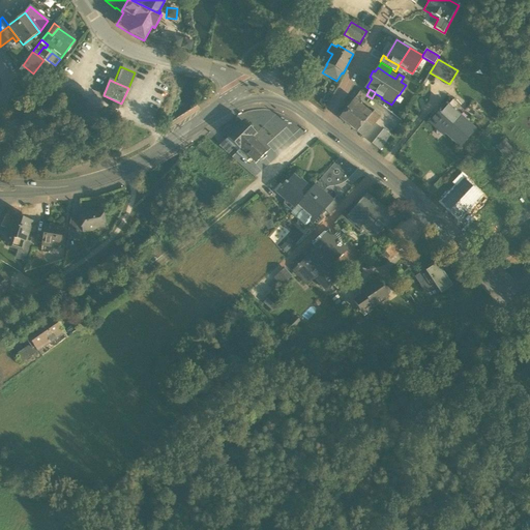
[(345,122),(356,131),(372,114),(367,111),(354,99),(339,118),(345,122)]
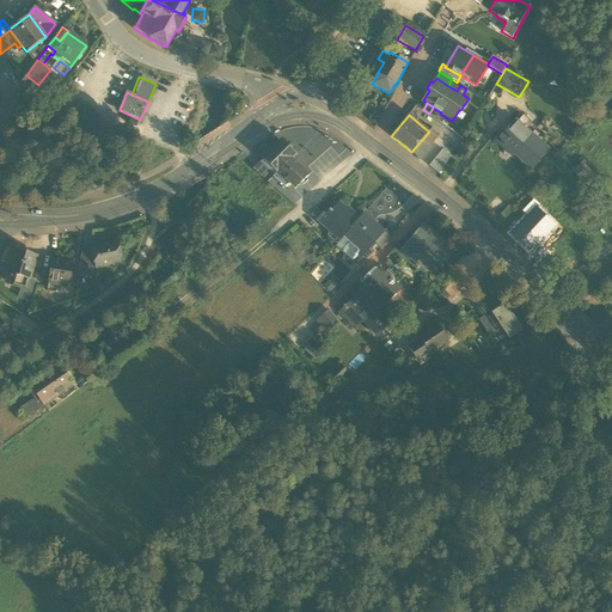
[(510,147),(533,167),(549,150),(526,129),(531,123),(522,116),(518,122),(515,121),(496,141),(507,151),(510,147)]
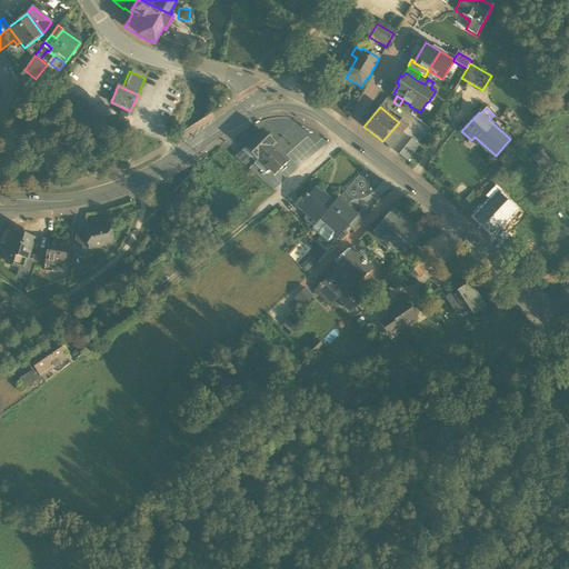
[(397,116),(395,119),(399,122),(382,141),(389,147),(408,125),(397,116)]
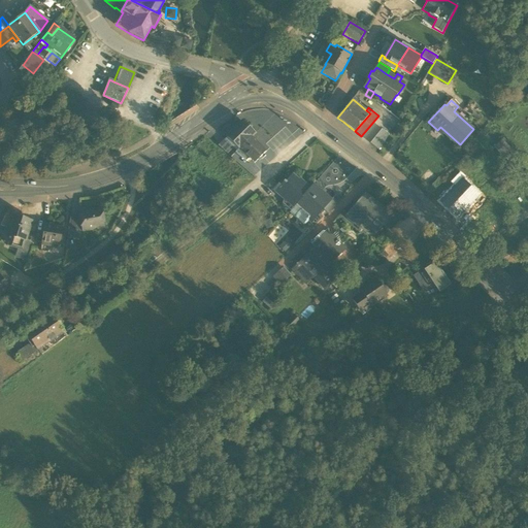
[(228,137),(239,149),(251,137),(254,134),(242,123),(228,137)]
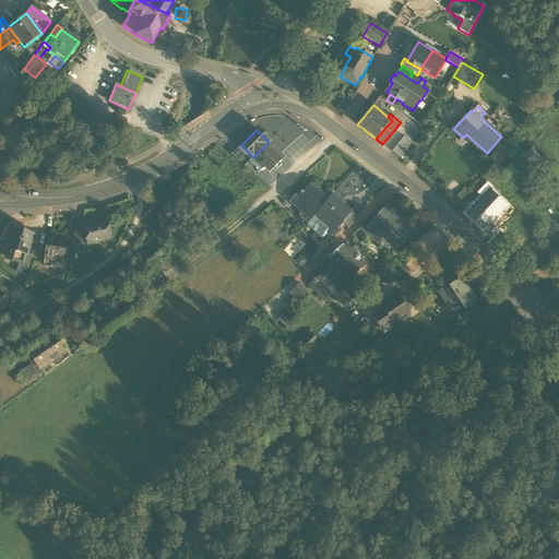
[(466,134),(463,138),(468,142),(470,140),(486,154),(487,153),(466,134)]
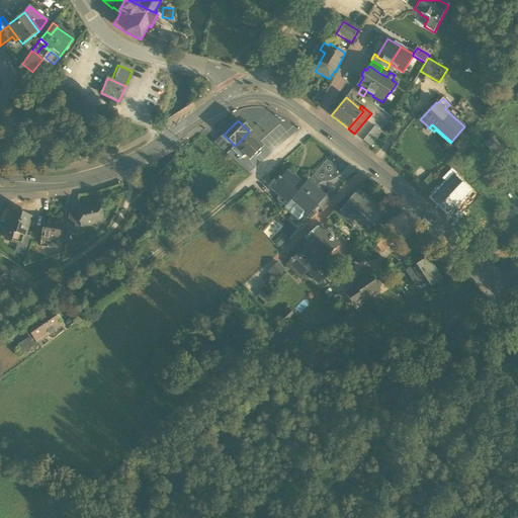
[(363,141),(372,147),(381,132),(374,126),(363,141)]
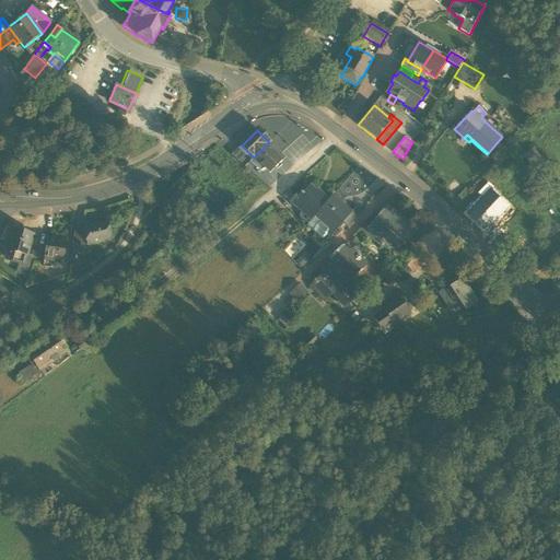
[(282,161),(266,146),(254,158),(265,168),(269,173),(282,161)]
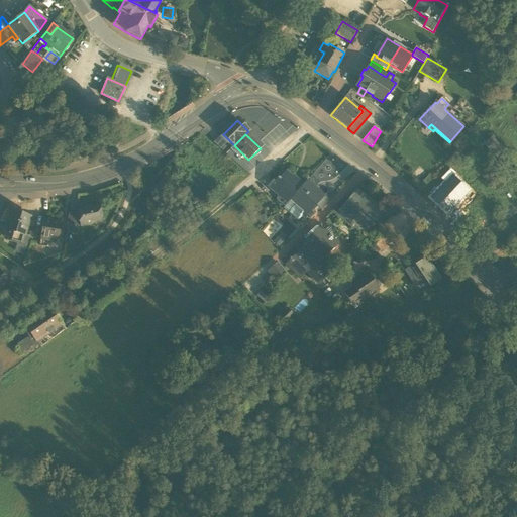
[(214,142),(223,150),(229,143),(221,135),(214,142)]
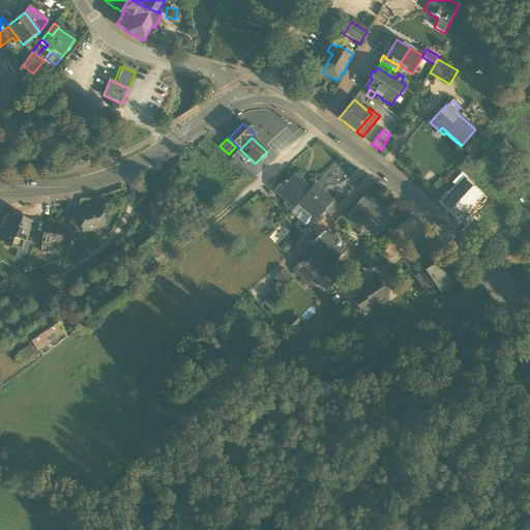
[(496,148),(514,166),(523,156),(505,139),(496,148)]
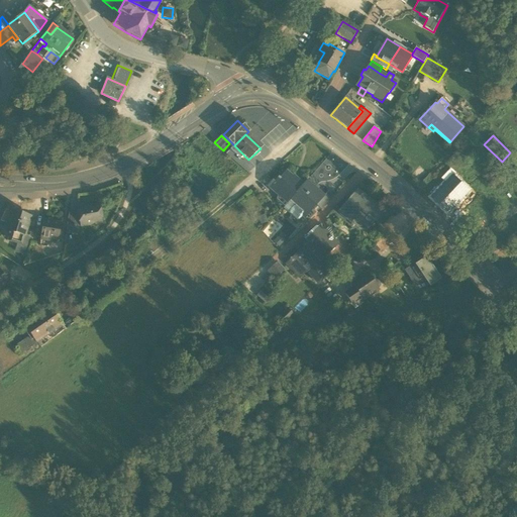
[(240,159),(244,156),(234,145),(230,149),(240,159)]
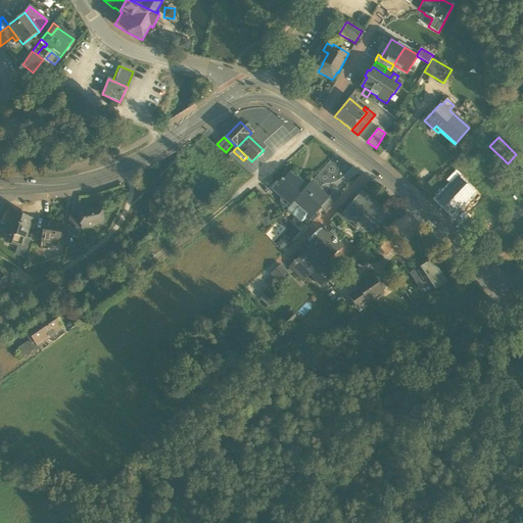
[(452,186),(457,180),(461,175),(456,171),(445,181),(452,186)]
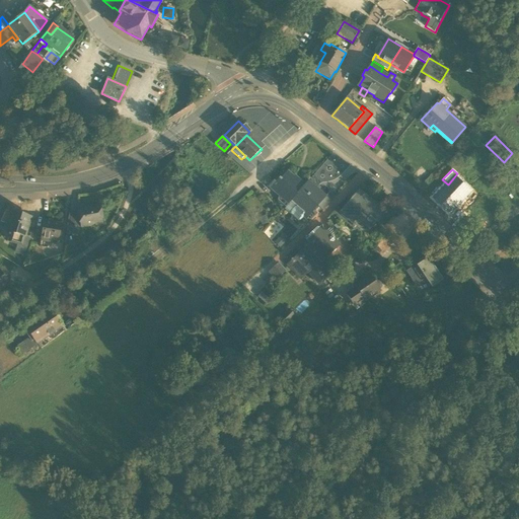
[(282,193),(291,202),(305,186),(298,179),(297,180),(287,172),(282,178),(280,177),(271,189),(279,196),(282,193)]
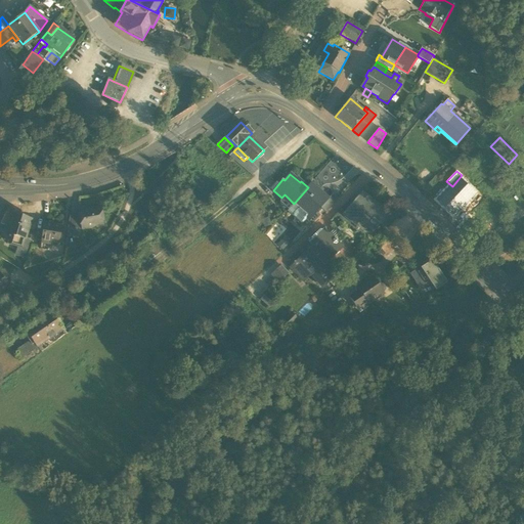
[(473,194),(457,180),(452,186),(439,200),(455,214),(473,194)]
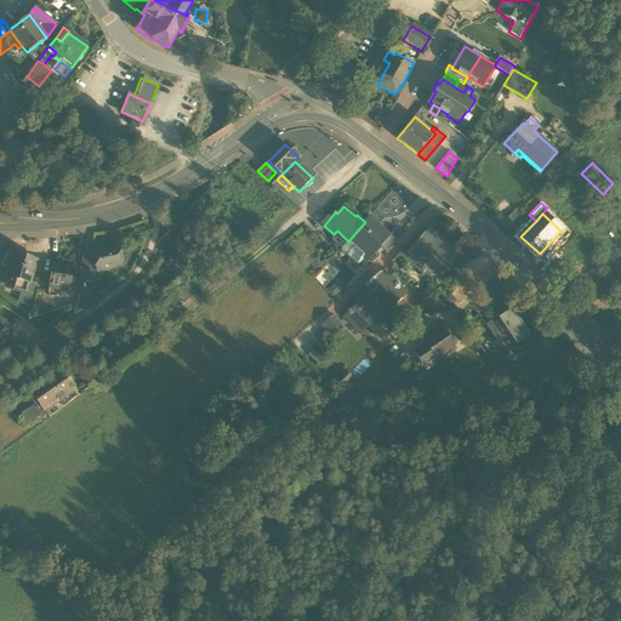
[(348,241),(360,252),(358,255),(363,260),(366,262),(380,246),(389,237),(389,235),(382,229),(381,229),(368,218),(365,222),(348,241)]
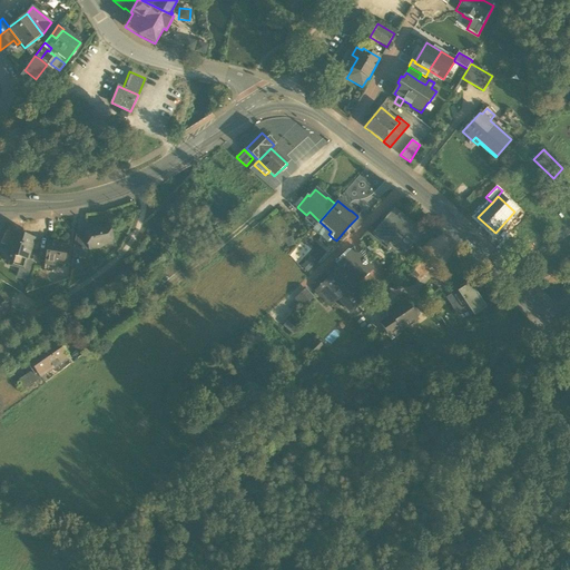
[(394,207),(389,214),(394,219),(399,223),(405,216),(394,207)]
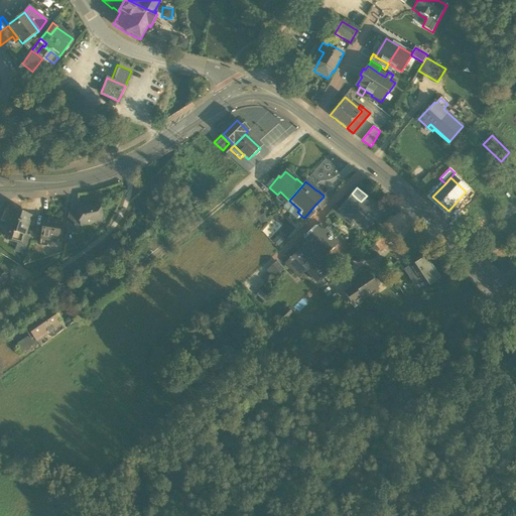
[(276,200),(284,207),(289,201),(280,191),(277,195),(276,200)]
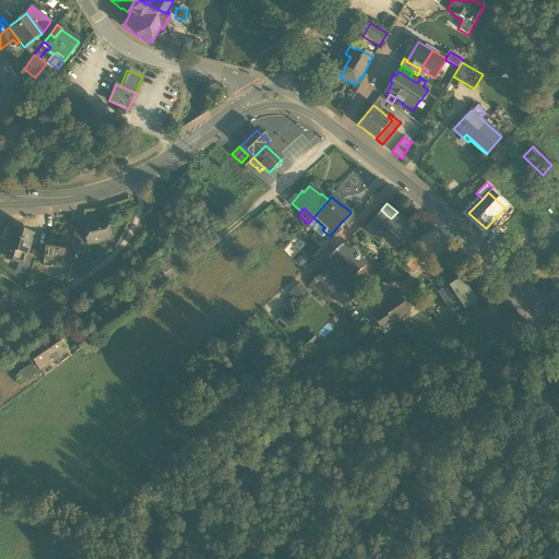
[(342,222),(347,227),(361,213),(355,207),(351,212),(351,213),(342,222)]
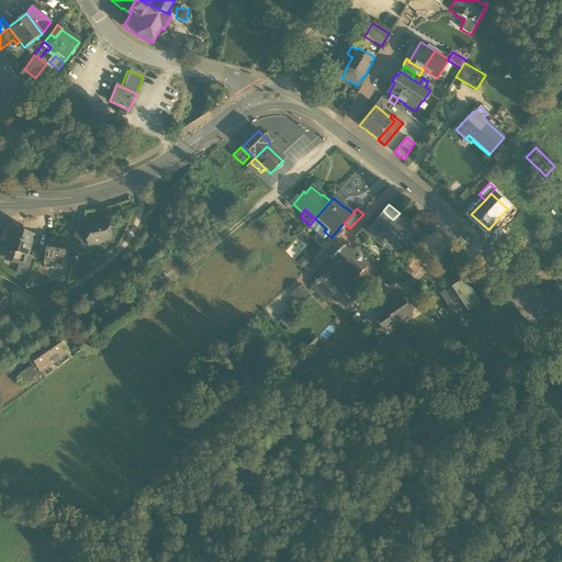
[(381,214),(367,231),(377,240),(382,235),(385,237),(390,233),(396,238),(397,238),(401,235),(408,242),(419,231),(400,213),(393,220),(389,216),(386,218),(381,214)]
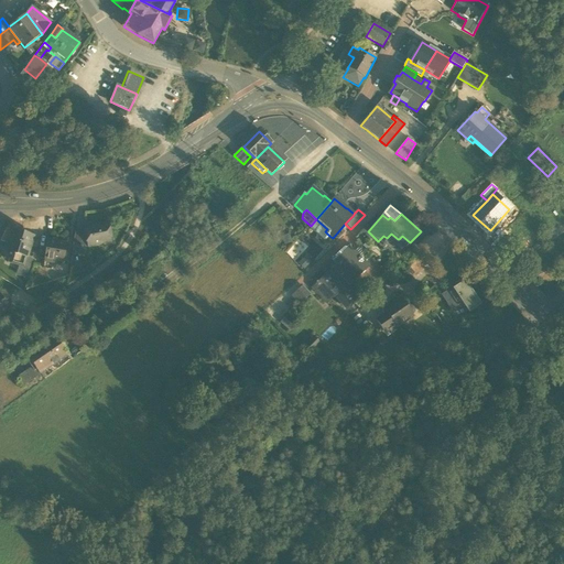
[(325,241),(329,236),(325,231),(327,229),(316,219),(311,226),(308,227),(325,241)]
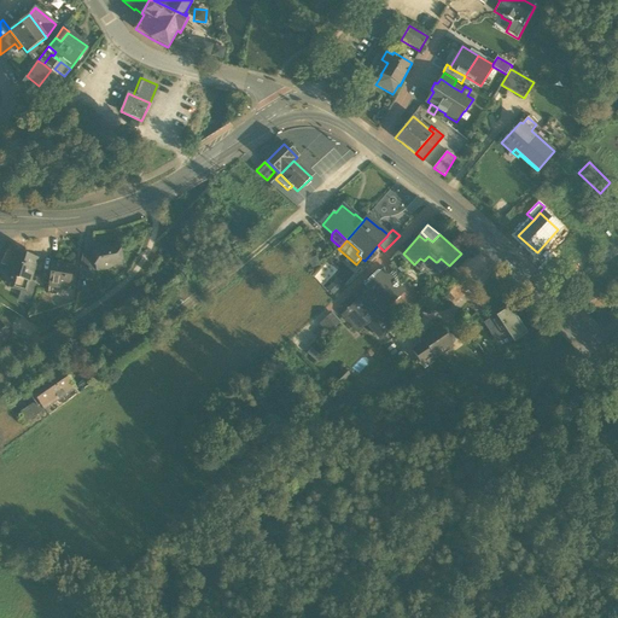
[(94,256),(97,269),(121,266),(117,245),(94,250),(94,255),(94,256)]
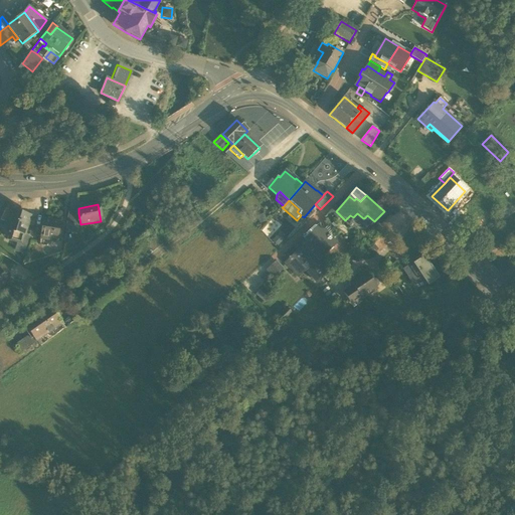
[(2,217),(10,219),(12,210),(6,208),(2,217)]
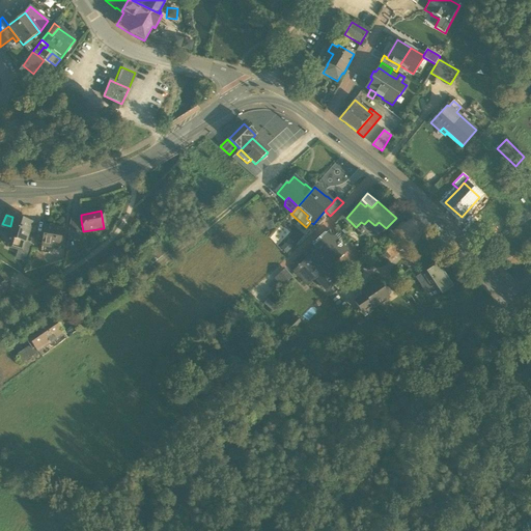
[(18,250),(23,252),(25,243),(31,222),(12,217),(10,226),(7,236),(16,240),(12,249),(18,250)]
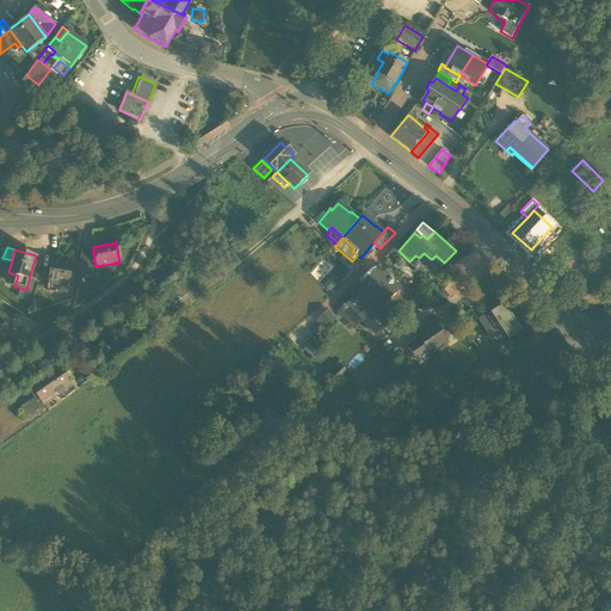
[(81,251),(79,270),(87,267),(88,254),(93,253),(93,252),(81,251)]
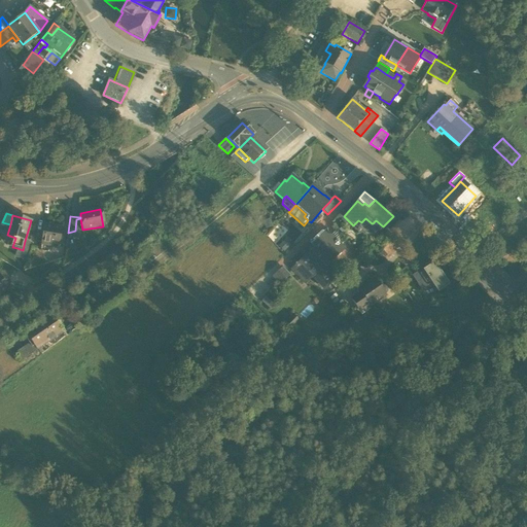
[(262,221),(266,230),(273,226),(270,218),(262,221)]
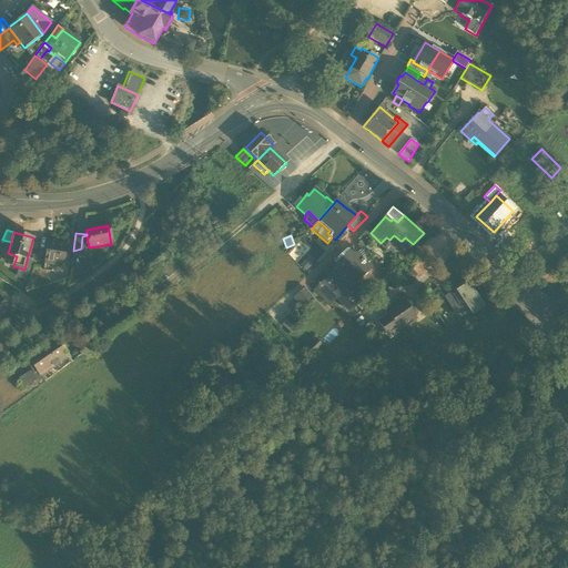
[(401,241),(394,235),(389,240),(396,245),(401,241)]
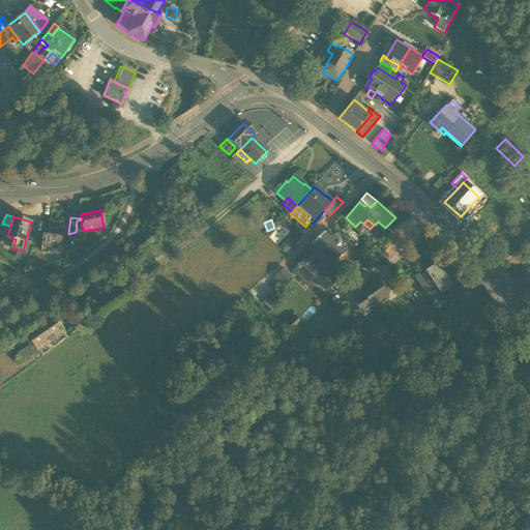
[(374,225),(370,229),(377,235),(380,231),(374,225)]
